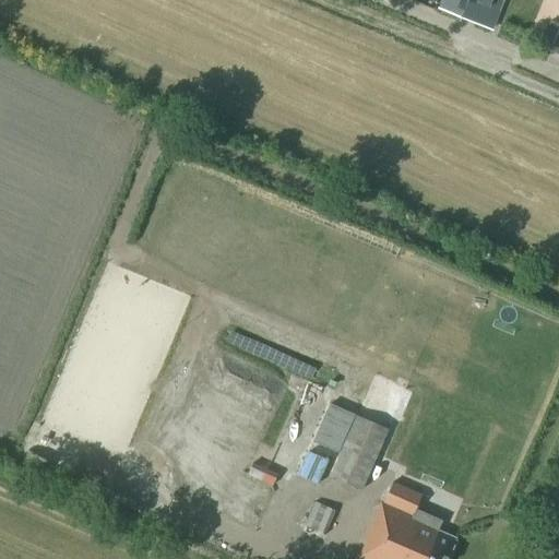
[(442,0),(440,7),(491,27),(502,0),(442,0)]
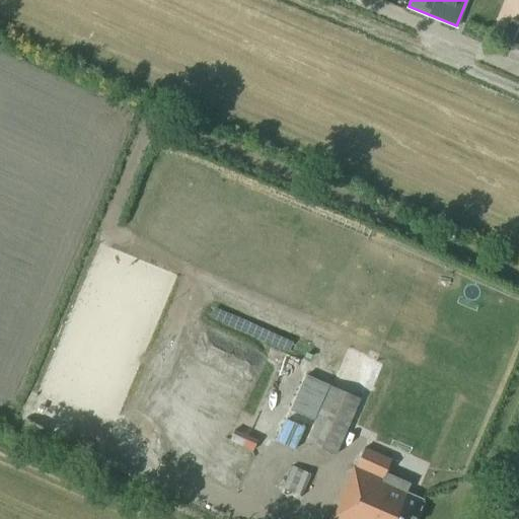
[(361,398),(328,384),(305,442),(336,455),(361,398)]
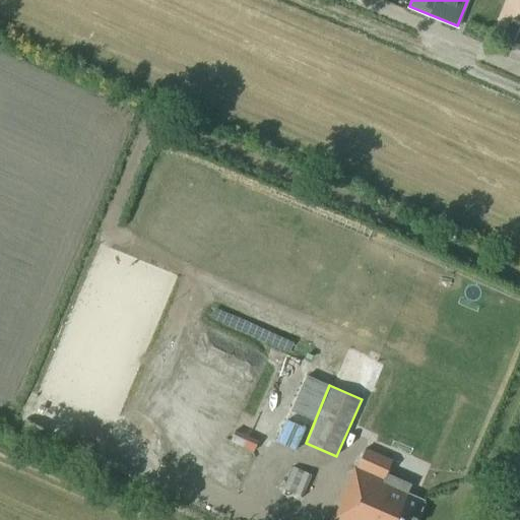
[(243,447),(253,452),(258,441),(248,436),(243,447)]
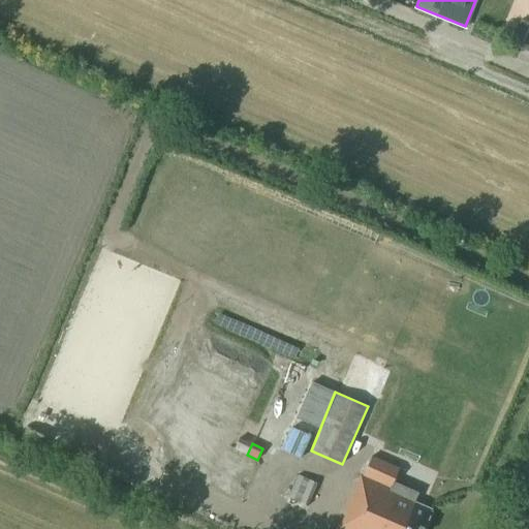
[(353,491),(337,528),(422,528),(431,509),(413,502),(417,492),(393,481),(398,468),(371,457),(356,492),(353,491)]
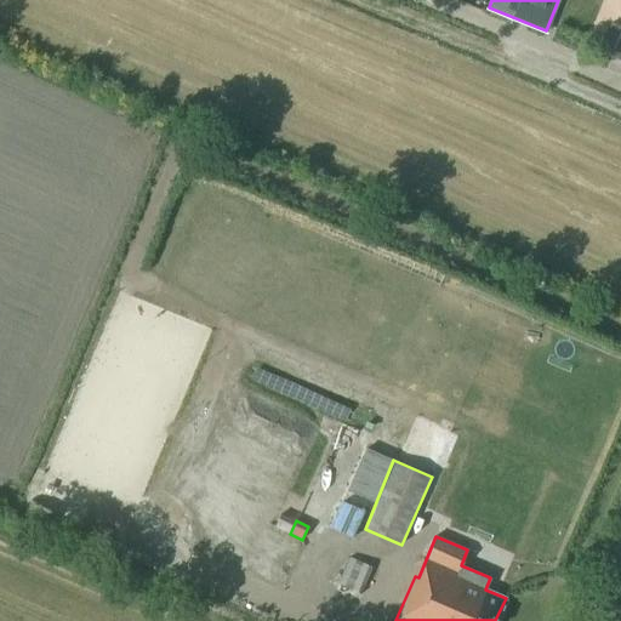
[(352,556),(343,582),(362,590),(371,563),(352,556)]
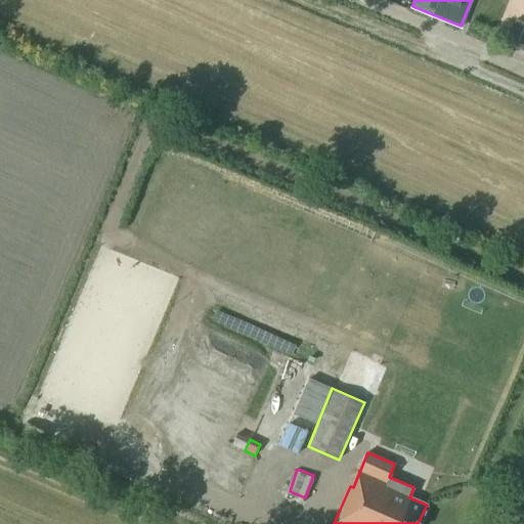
[(401,481),(409,484),(415,474),(405,470),(401,481)]
